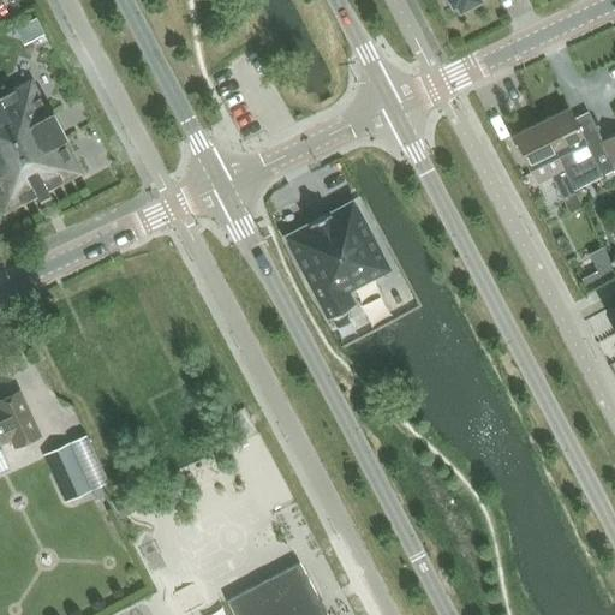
[(0,199),(5,209),(35,193),(36,193),(46,189),(46,187),(77,172),(60,141),(67,138),(53,111),(46,114),(30,83),(0,99),(0,199)]
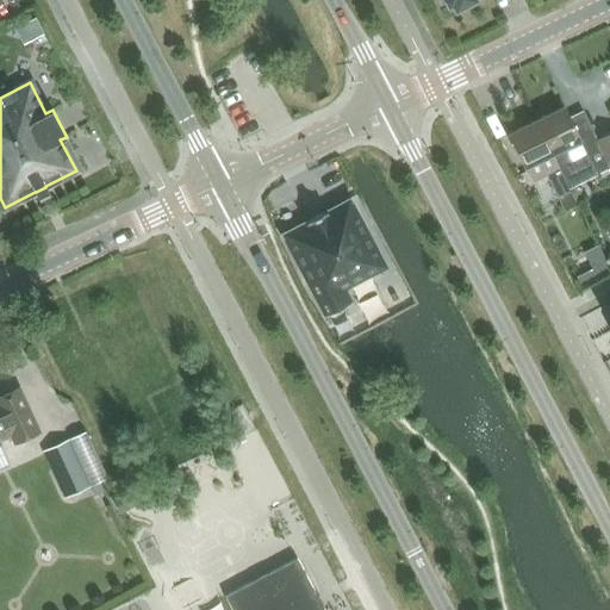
[(579,174),(592,167),(583,148),(584,147),(564,107),(536,120),(566,180),(579,174)]
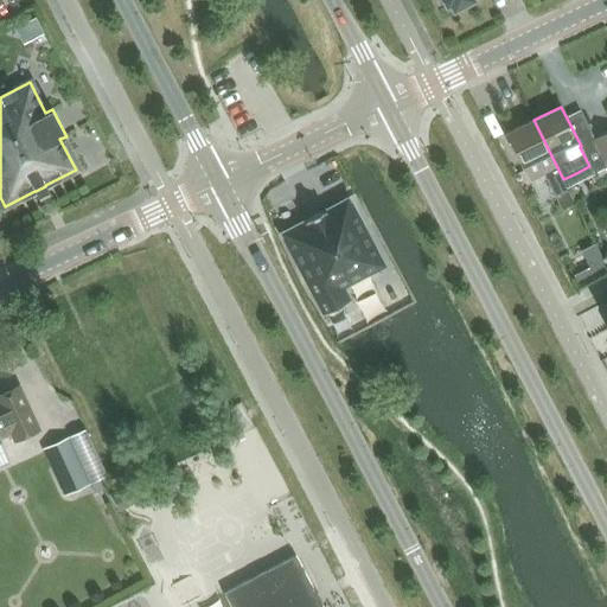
[(555,197),(568,190),(563,179),(534,120),(506,133),(523,167),(530,181),(543,174),(555,197)]
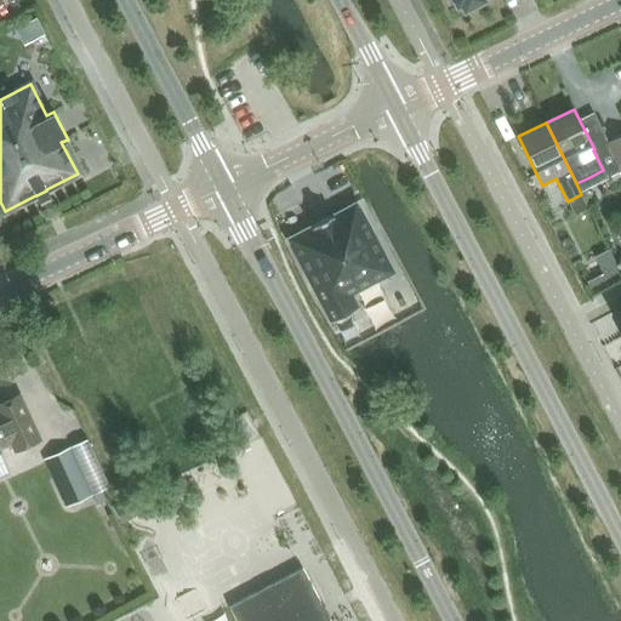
[(620,136),(594,149),(593,151),(603,170),(607,178),(620,170),(620,136)]
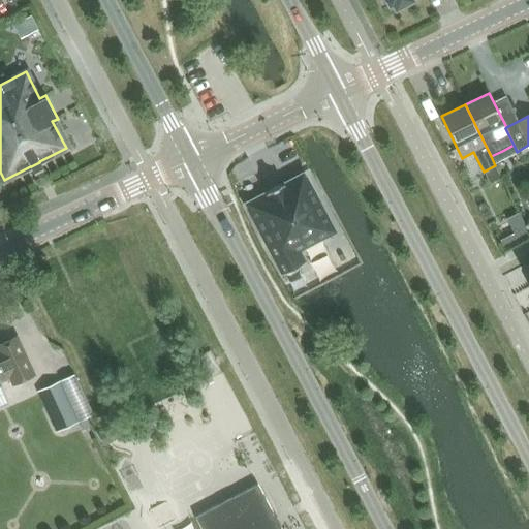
[(244,204),(245,207),(245,206),(281,275),(305,262),(300,251),(335,232),(305,175),(304,173),(302,174),(246,203),(244,204)]
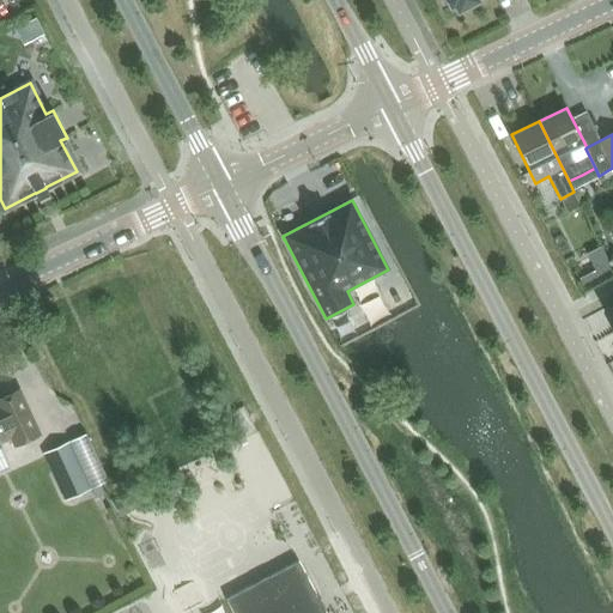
[(592,273),(581,279),(584,287),(596,283),(592,273)]
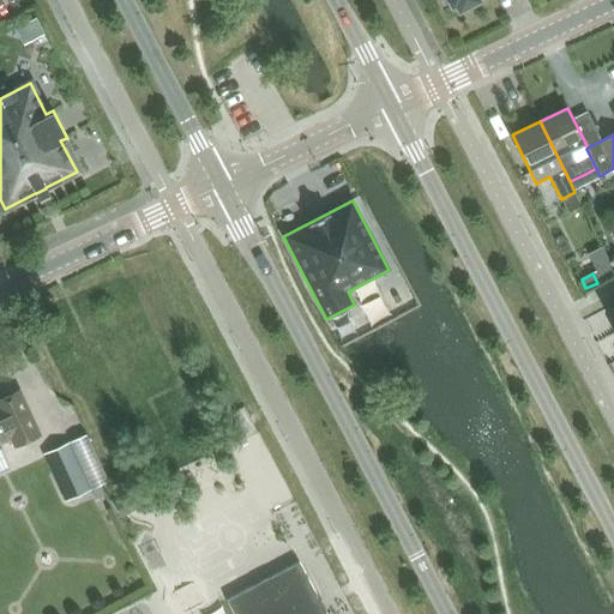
[(48,432),(72,423),(60,386),(36,395),(48,432)]
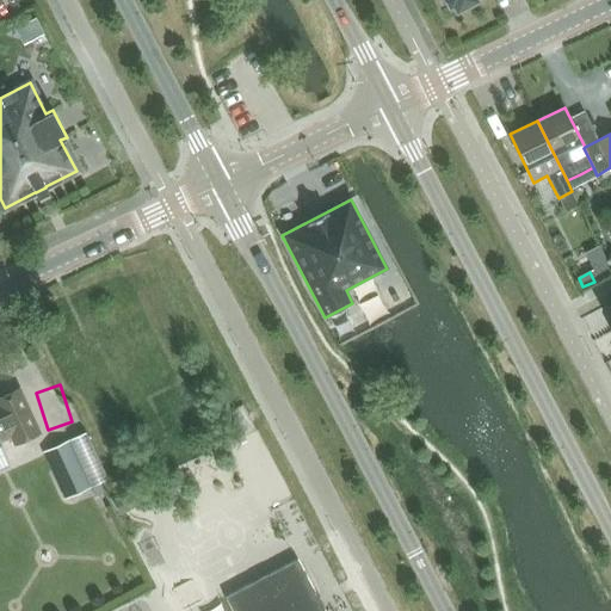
[(0,469),(8,466),(0,446),(0,440),(11,437),(14,444),(39,432),(19,389),(0,397),(0,469)]
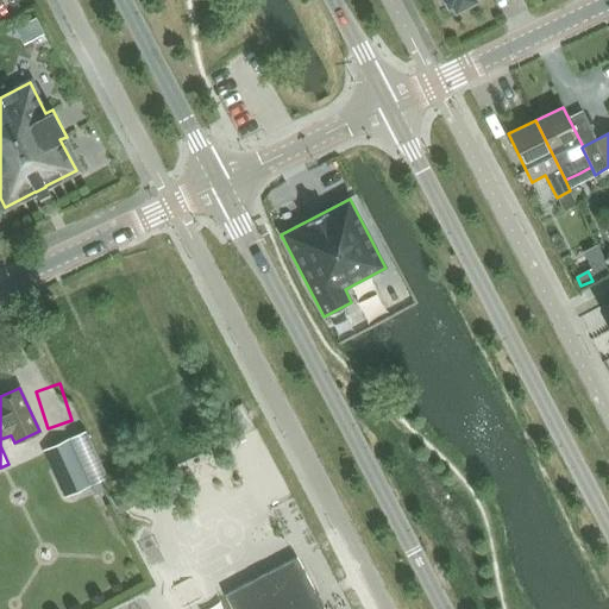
[(69,439),(48,449),(69,495),(90,485),(69,439)]
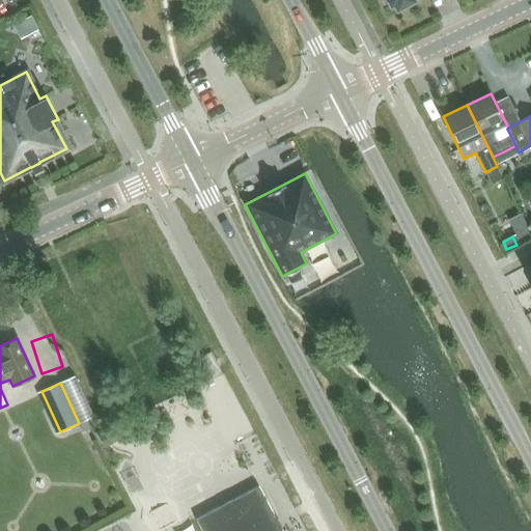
[(282,530),(280,528),(276,530),(272,523),(277,520),(258,485),(195,519),(201,530),(282,530)]
